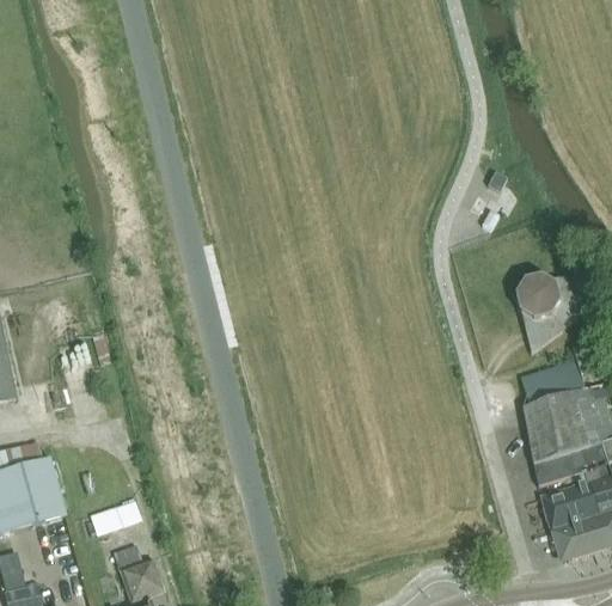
[(489,184),(501,191),(508,177),(496,171),(489,184)]
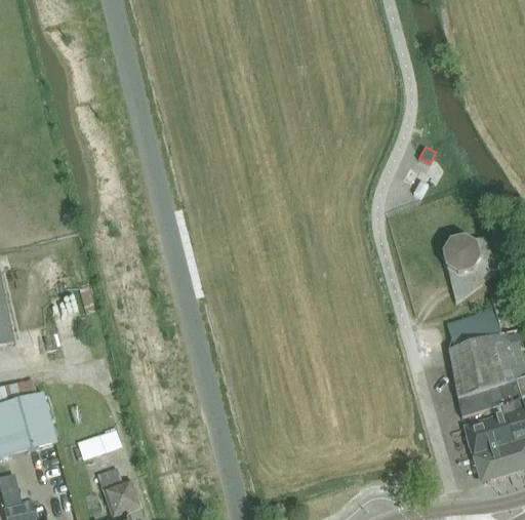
[(442,252),(455,301),(485,281),(505,263),(495,233),(471,240),(465,236),(449,240),(442,252)]
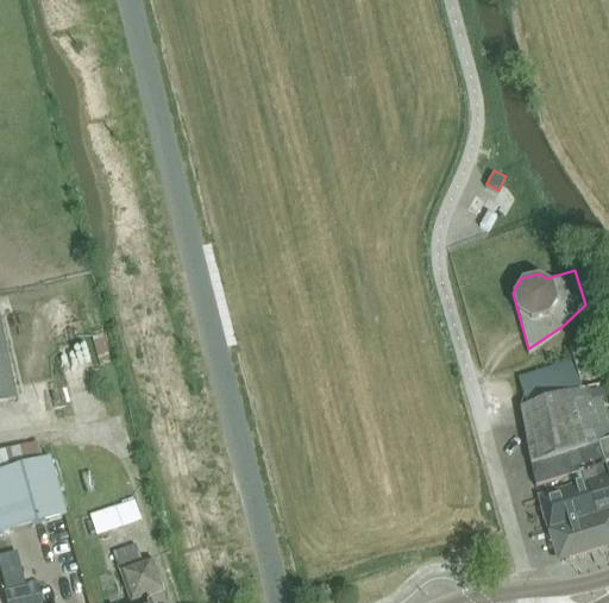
[(0,399),(17,396),(0,313),(0,399)]
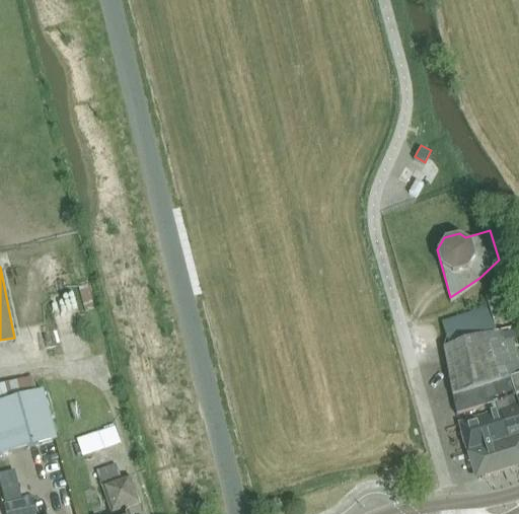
[(486,295),(488,305),(442,319),(449,344),(443,346),(455,412),(494,399),(498,397),(495,381),(500,378),(498,372),(518,365),(518,338),(504,290),(486,295)]
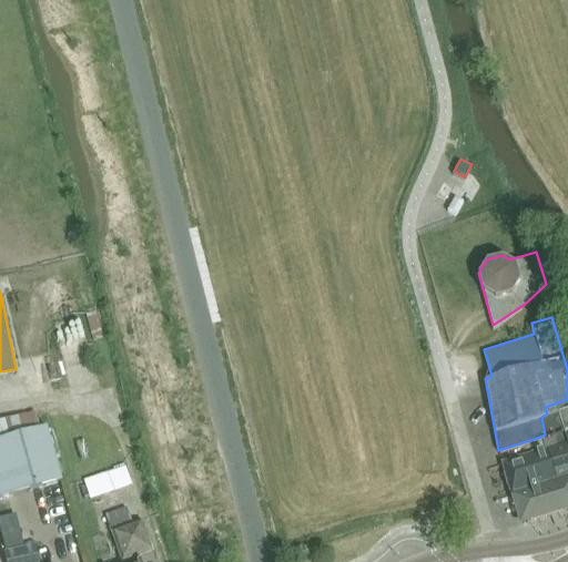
[(567,399),(545,407),(547,414),(541,417),(545,435),(540,437),(544,447),(503,460),(516,509),(528,519),(567,508),(567,507),(567,399)]
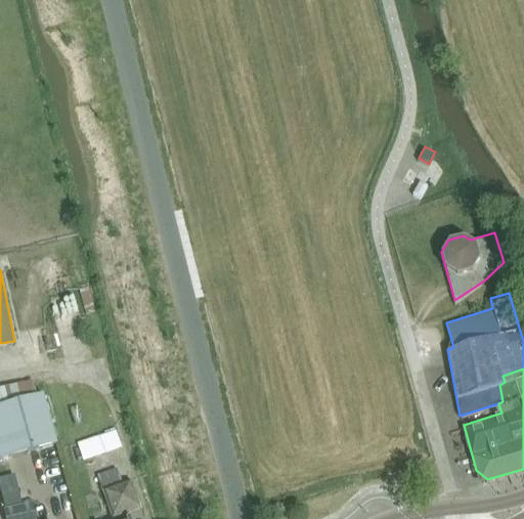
[(0,457),(57,440),(44,391),(37,393),(34,378),(0,385),(0,457)]
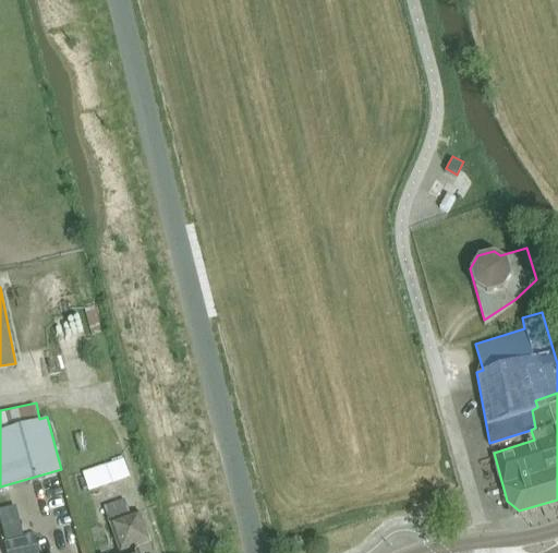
[(109,482),(104,463),(83,469),(88,488),(109,482)]
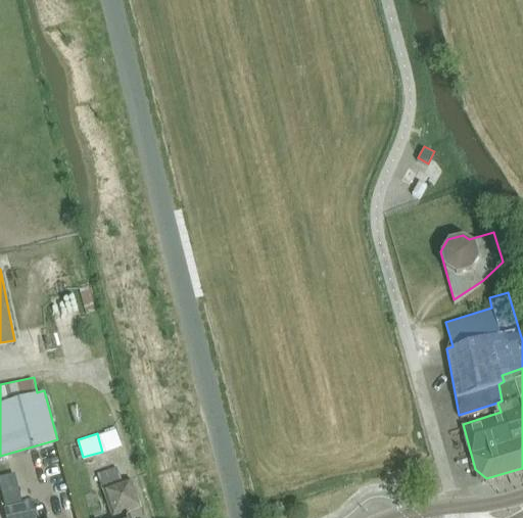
[(116,464),(98,470),(114,517),(110,517),(132,517),(131,515),(130,515),(129,510),(141,506),(132,477),(123,480),(116,464)]
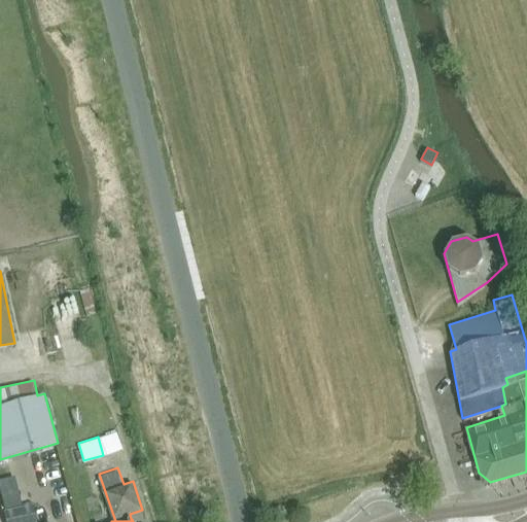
[(6,521),(36,521),(32,503),(4,510),(6,521)]
